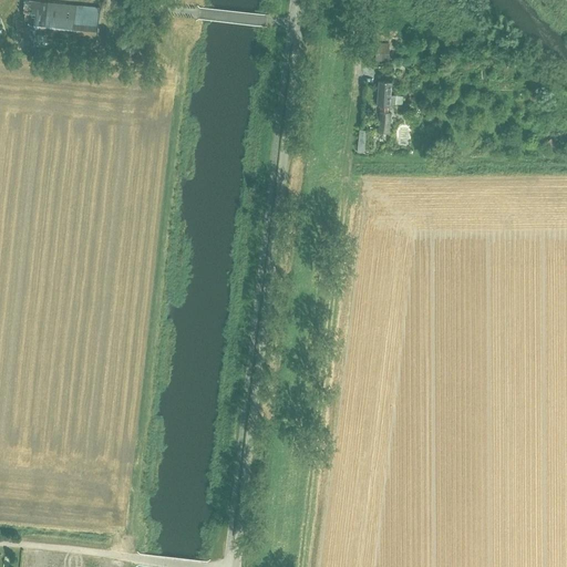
[(95,49),(100,9),(24,0),(20,41),(95,49)]
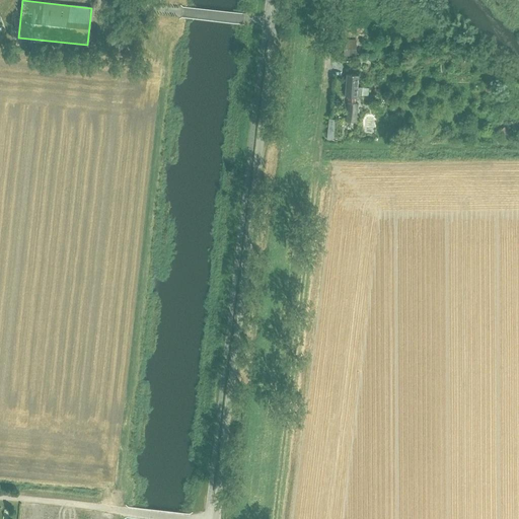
[(345,40),(345,57),(356,57),(356,40),(345,40)]
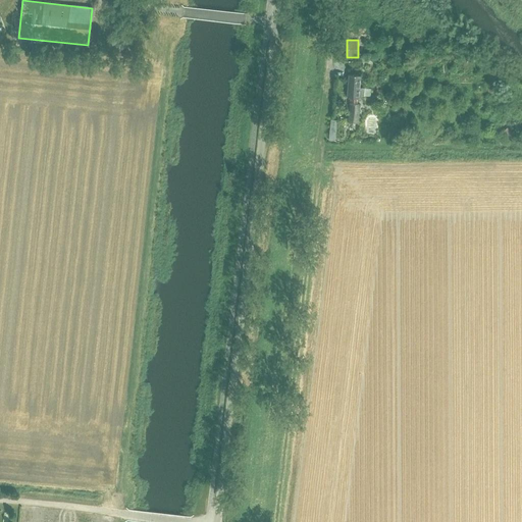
[(344,67),(344,74),(353,73),(352,66),(344,67)]
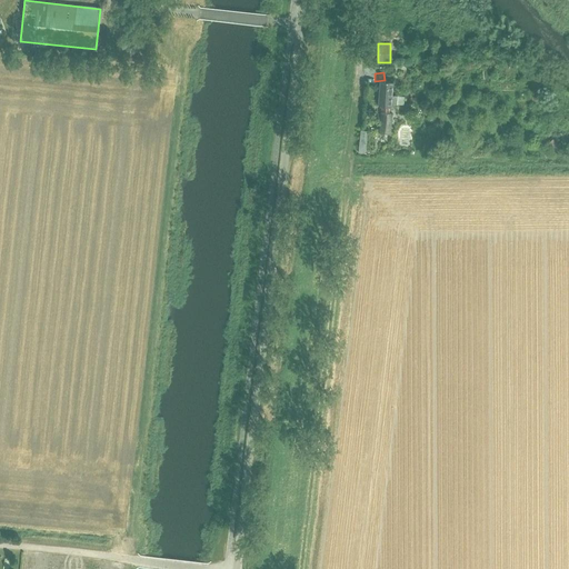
[(380,81),(378,106),(381,106),(379,132),(390,133),(392,113),(389,113),(390,107),(391,103),(396,105),(403,105),(405,97),(397,96),(395,96),(391,96),(392,88),(392,82),(380,81)]
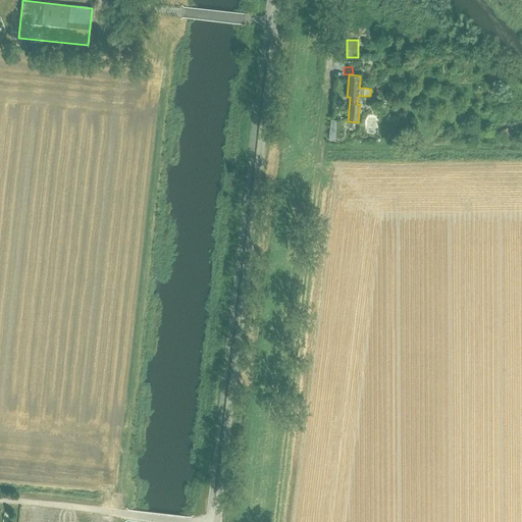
[(337,120),(331,119),(328,141),(335,141),(337,120)]
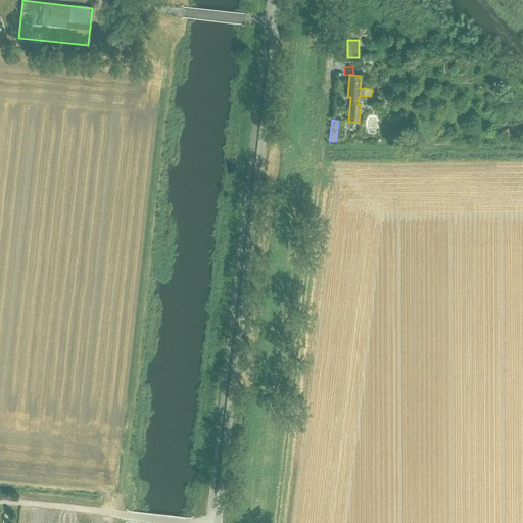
[(503,133),(507,137),(512,133),(509,129),(503,133)]
